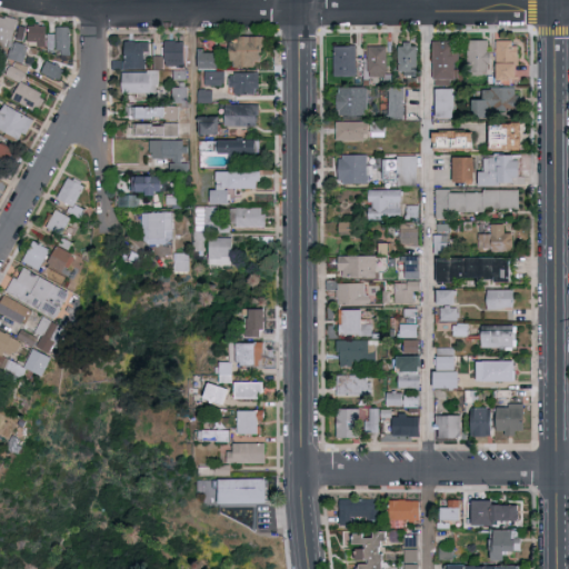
[(0,16),(17,20),(10,49),(0,47),(0,16)]
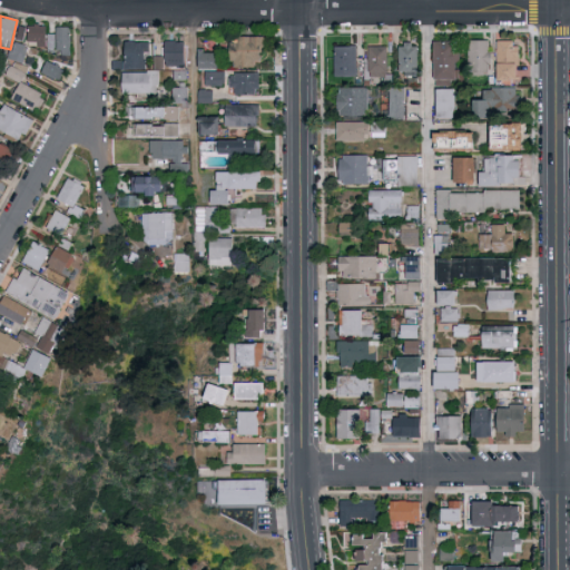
[(46,26),(46,45),(29,45),(29,26),(46,26)]
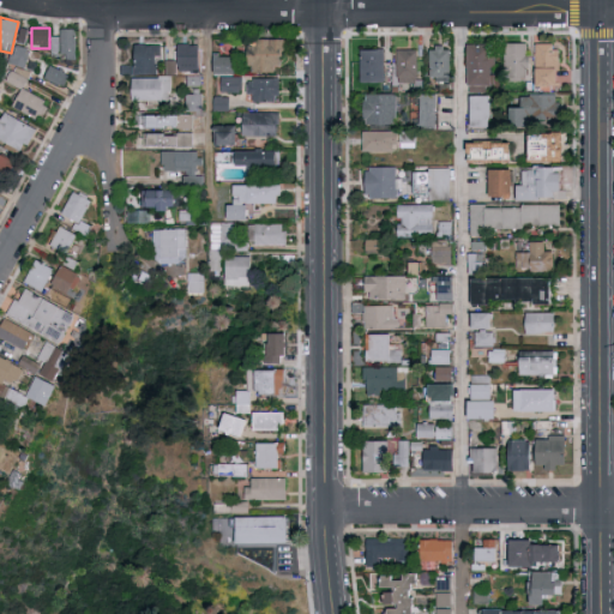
[(61,58),(61,29),(76,29),(76,58),(61,58)]
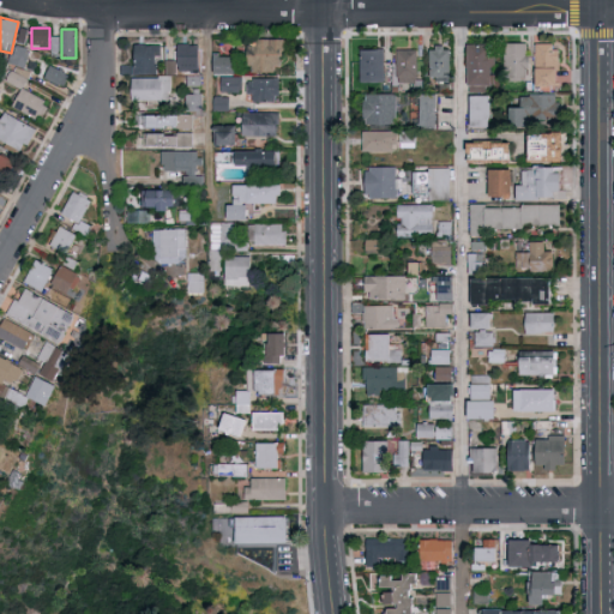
[(248,40),(283,40),(283,66),(276,66),(276,71),(248,71),(248,40)]
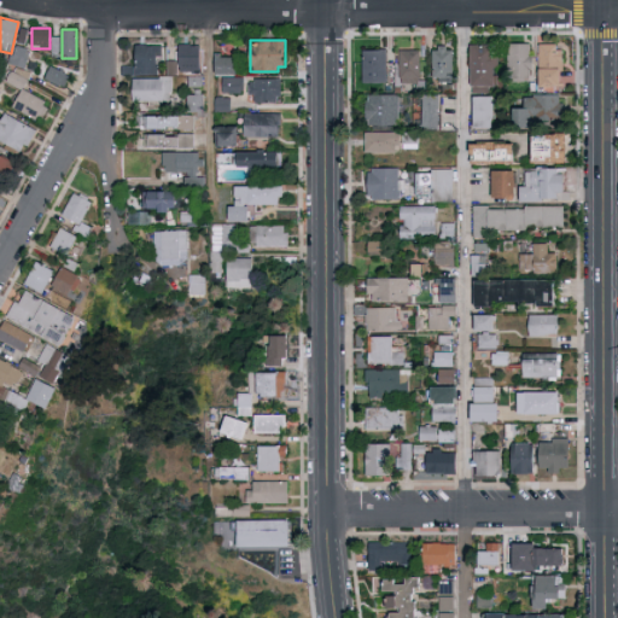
[(531,44),(531,79),(508,79),(508,44),(531,44)]
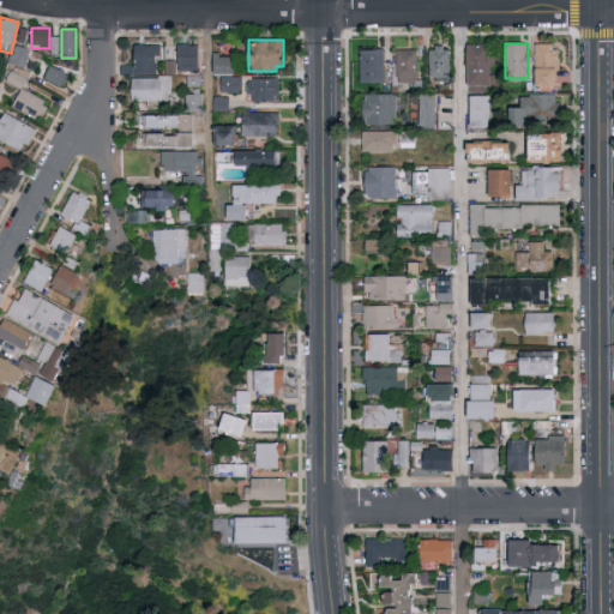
[(468,86),(468,44),(494,44),(494,86),(468,86)]
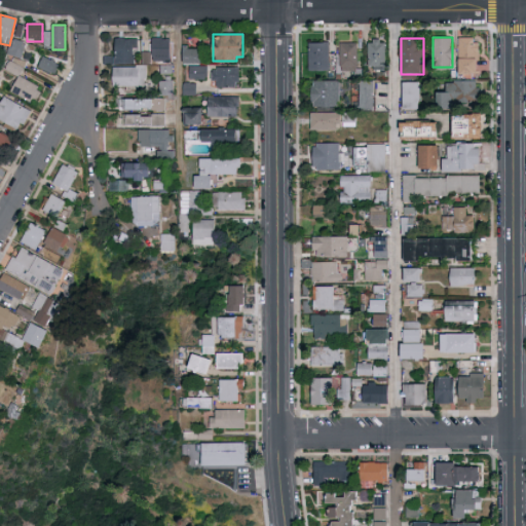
[(458,75),(458,38),(479,38),(479,75),(458,75)]
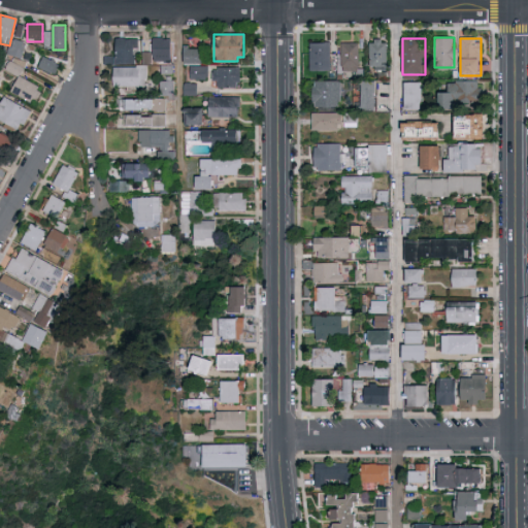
[(26,43),(20,59),(8,55),(14,39),(26,43)]
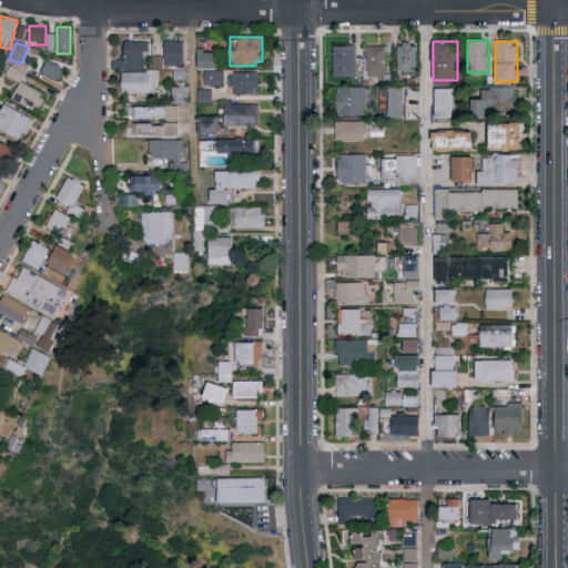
[(123,70),(123,42),(149,42),(149,70),(123,70)]
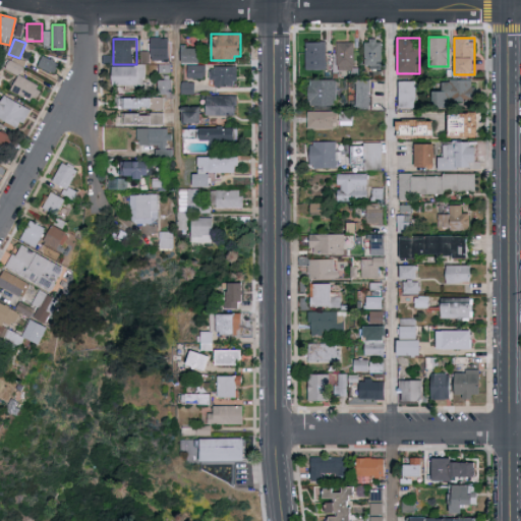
[(168,61),(151,61),(151,39),(168,39),(168,61)]
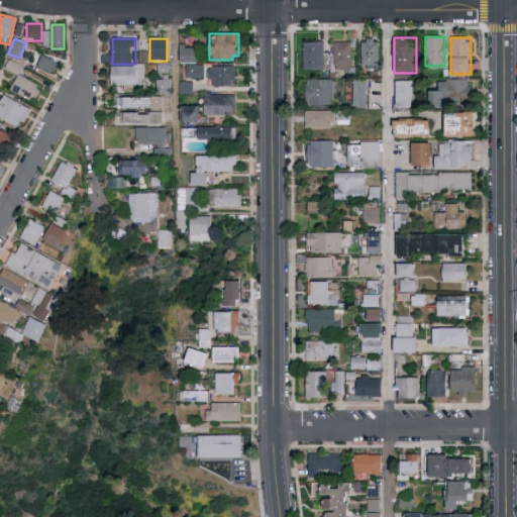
[(363,68),(363,38),(379,38),(379,68),(363,68)]
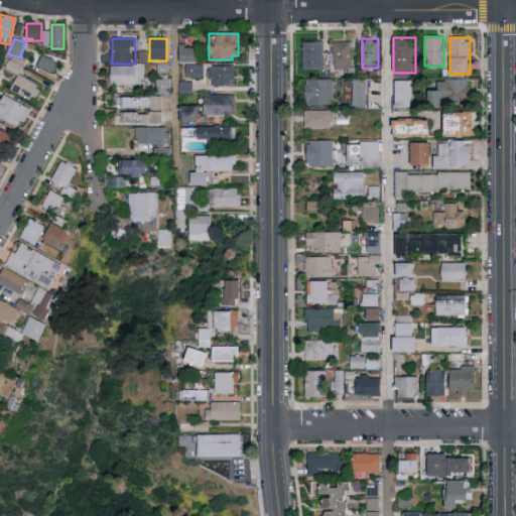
[(334,71),(334,40),(351,40),(351,71),(334,71)]
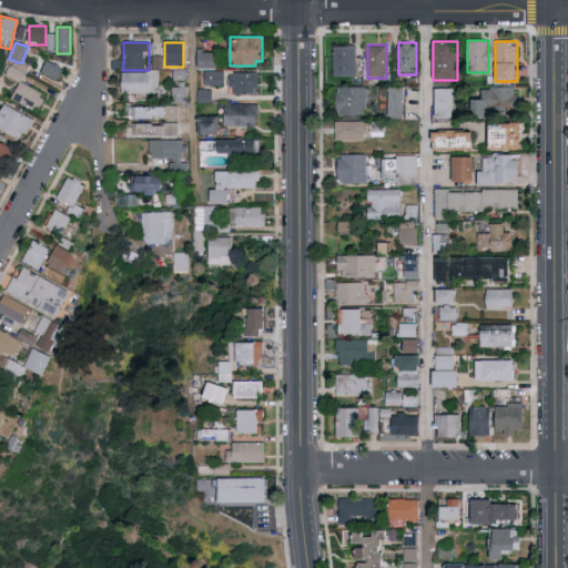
[(333,46),(355,46),(355,75),(333,75),(333,46)]
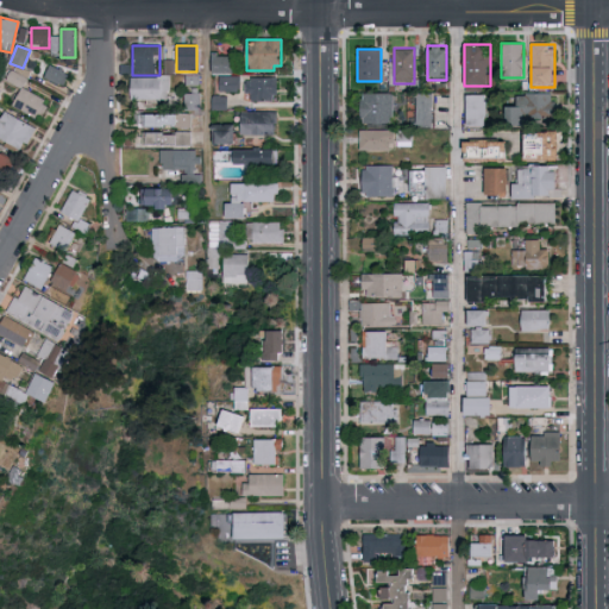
[(212,75),(212,56),(231,56),(231,75),(212,75)]
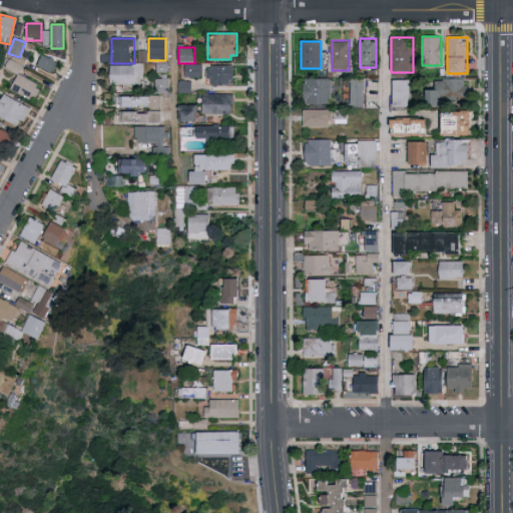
[(57,62),(52,72),(36,64),(42,54),(57,62)]
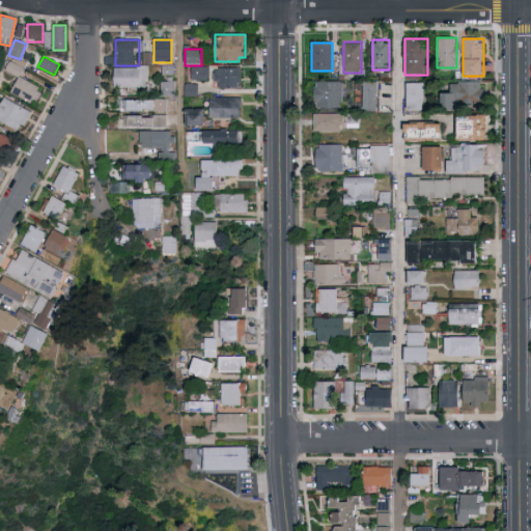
[(6,71),(9,62),(21,66),(18,75),(6,71)]
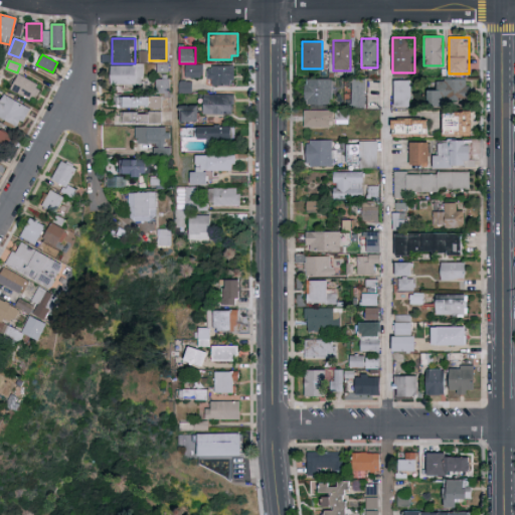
[(170,62),(158,62),(159,71),(170,70),(170,62)]
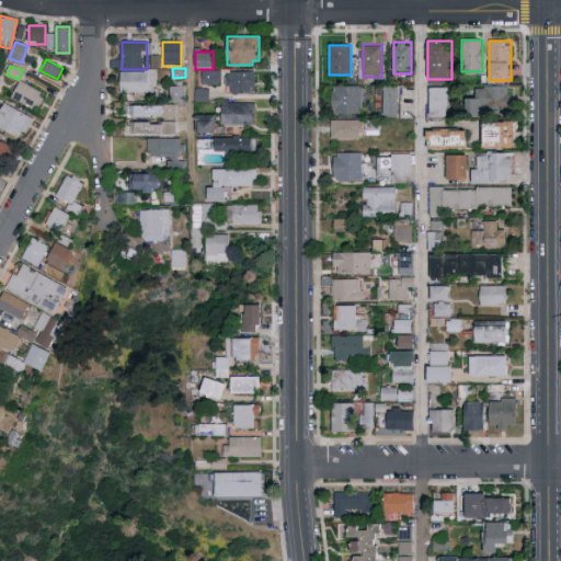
[(219,71),(219,84),(202,83),(203,70),(219,71)]
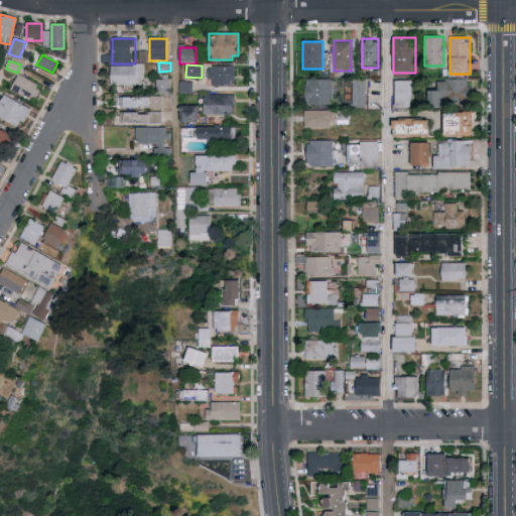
[(143,85),(111,85),(111,66),(143,66),(143,85)]
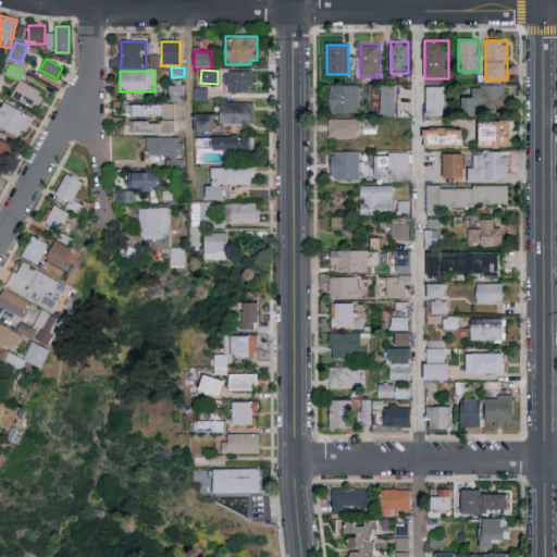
[(254,91),(225,91),(225,71),(254,71),(254,91)]
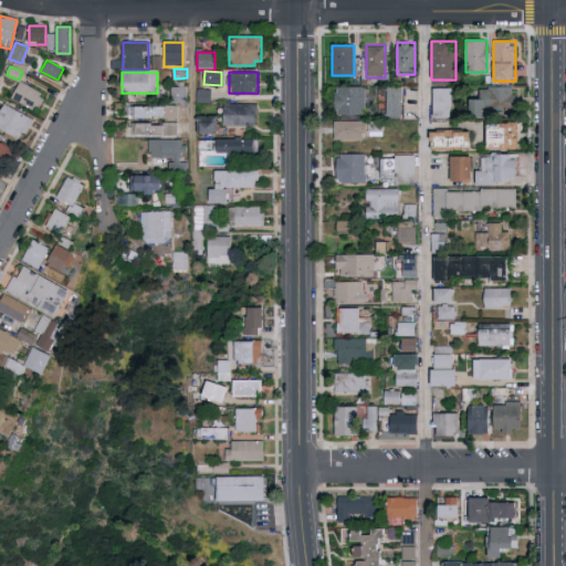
[(11,97),(20,81),(45,95),(37,112),(11,97)]
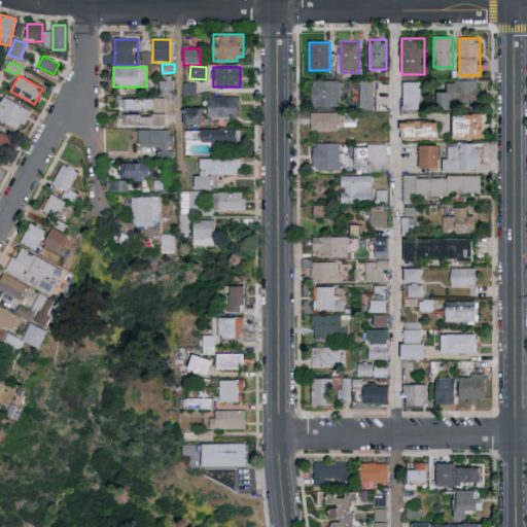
[(161,96),(161,78),(173,78),(173,96),(161,96)]
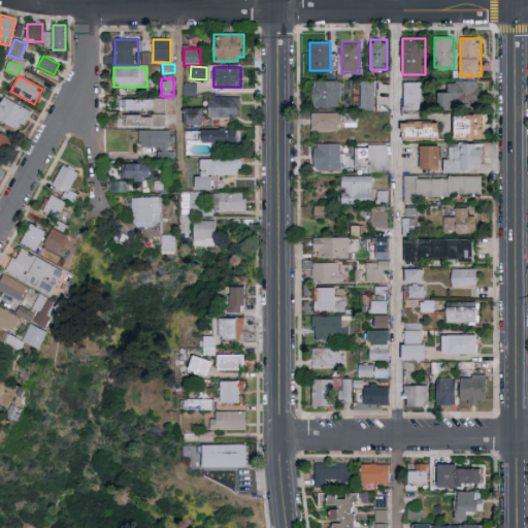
[(312,80),(339,80),(339,106),(312,106),(312,80)]
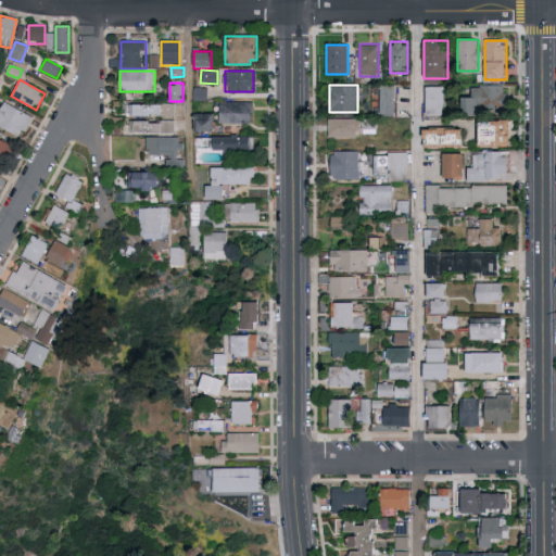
[(394,86),(394,116),(382,116),(382,86),(394,86)]
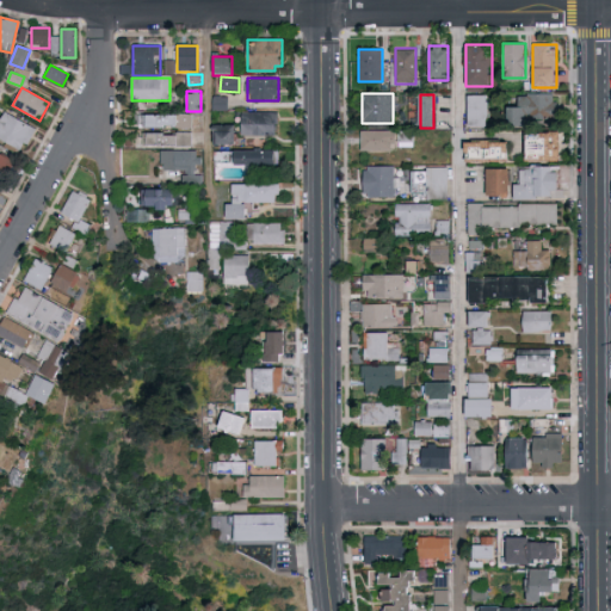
[(468,127),(468,94),(488,94),(488,127),(468,127)]
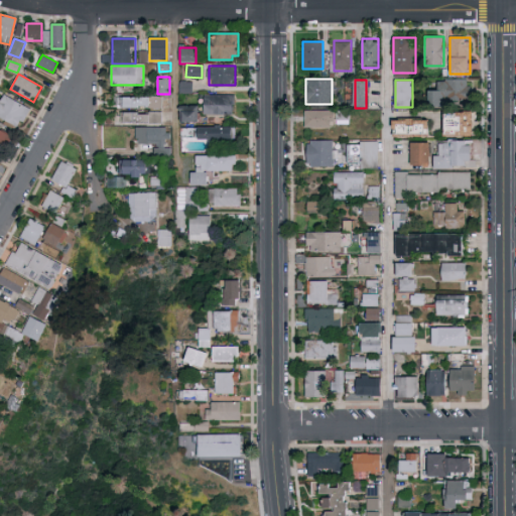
[(470,103),(428,103),(428,86),(437,86),(437,80),(470,80),(470,103)]
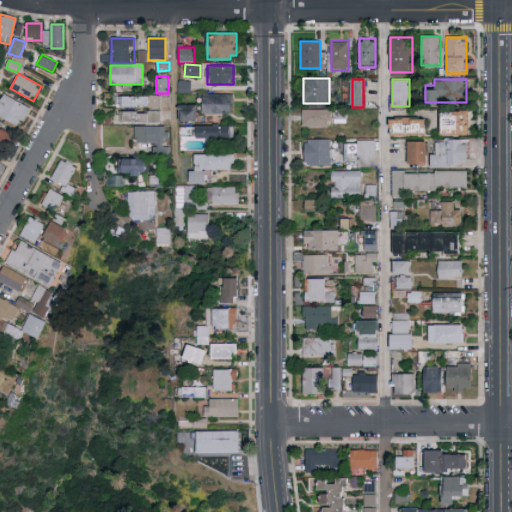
[(190,81),(190,93),(178,93),(178,81),(190,81)]
